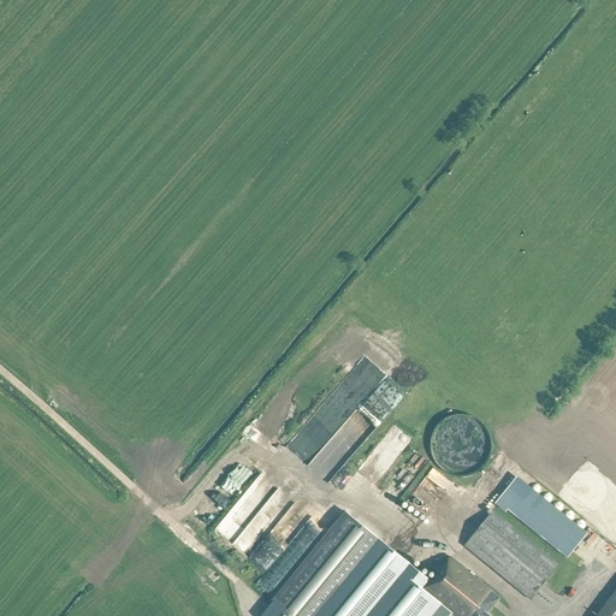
[(360,444),(398,402),(378,384),(339,425),(360,444)]
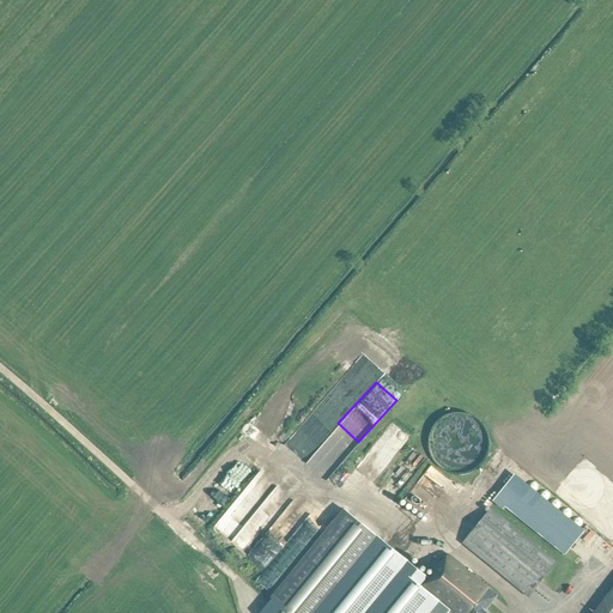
[(478,467),(483,462),(486,456),(489,450),(490,443),(489,436),(486,430),(483,424),(478,419),(472,416),(466,413),(459,412),(451,413),(444,416),(439,419),(435,425),(431,431),(429,437),(429,443),(429,450),(431,456),(435,462),(439,467),(445,471),(453,474),(459,474),(466,474),(473,471),(478,467)]
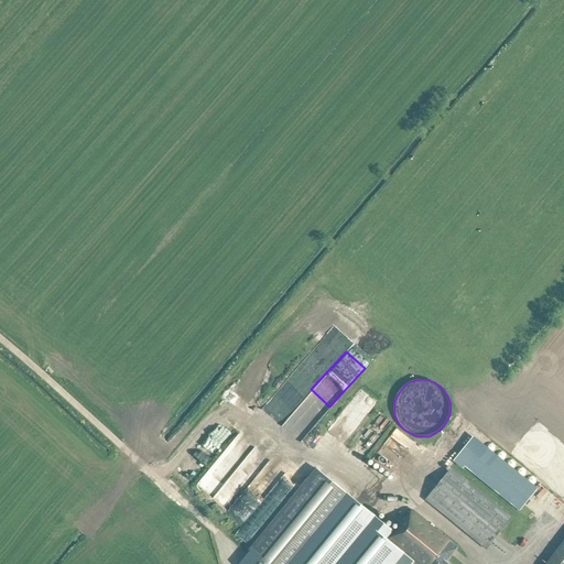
[(404,457),(415,440),(396,427),(384,445),(404,457)]
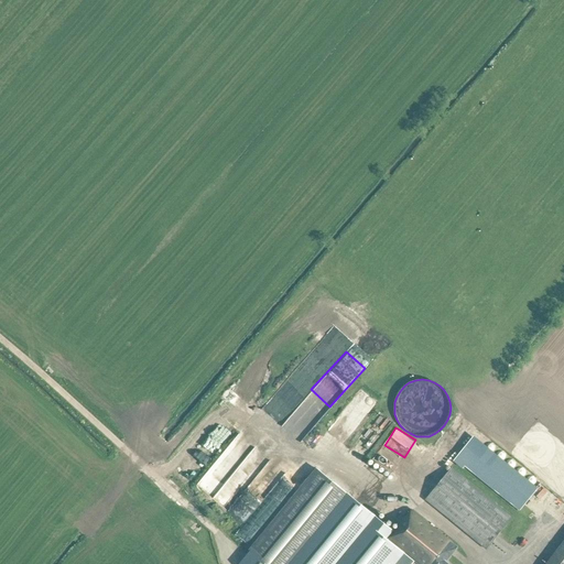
[(520,511),(538,488),(474,435),(453,461),(463,469),(465,466),(520,511)]
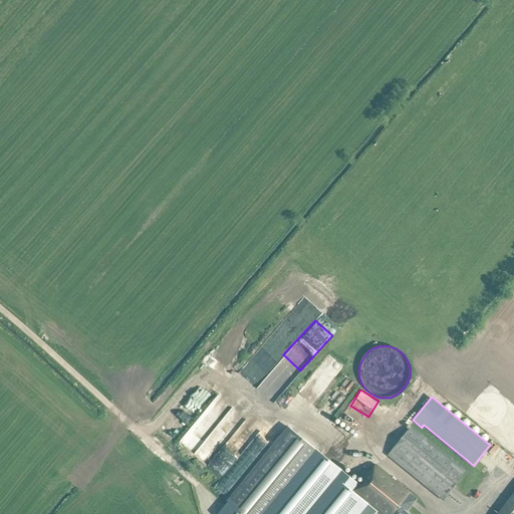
[(235,460),(222,451),(247,418),(230,405),(194,455),(223,476),(235,460)]
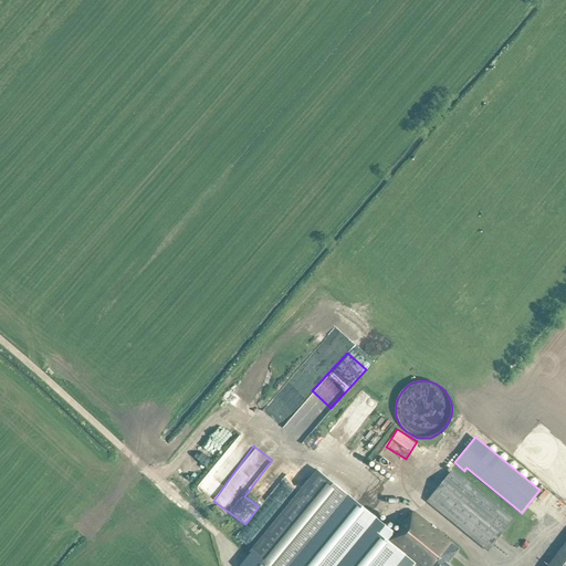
[(396,534),(316,469),(237,565),(388,565),(401,551),(419,565),(450,565),(448,564),(459,549),(413,512),(396,534)]
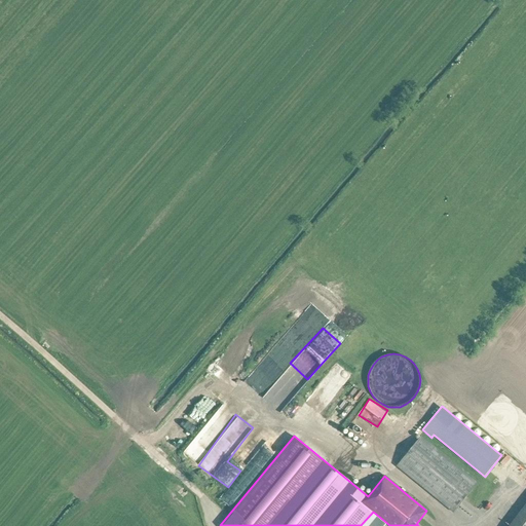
[(453,512),(477,483),(421,437),(397,466),(453,512)]
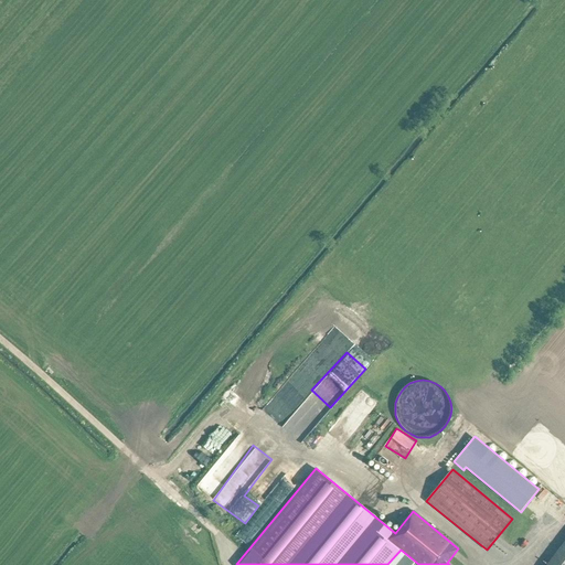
[(564,564),(564,540),(545,564),(564,564)]
